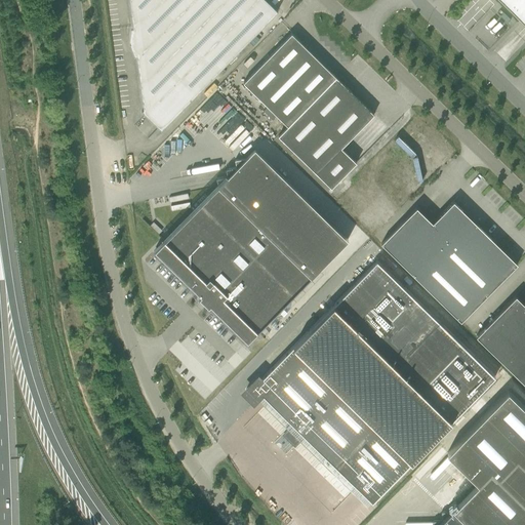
[(142,111),(146,115),(161,130),(191,99),(190,99),(261,27),(261,28),(278,11),(266,0),(130,0),(145,108),(142,111)]
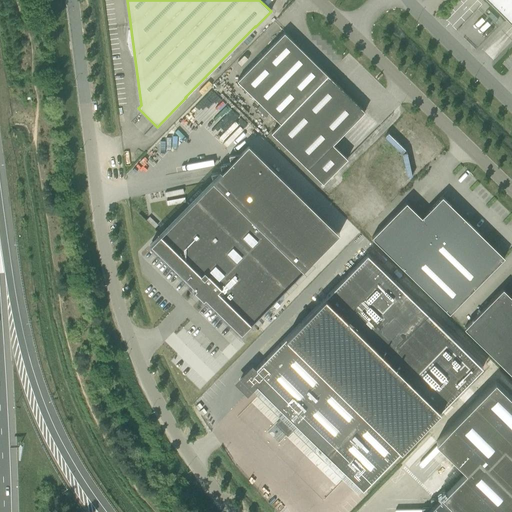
[(511,0),(488,0),(511,23),(511,0)]
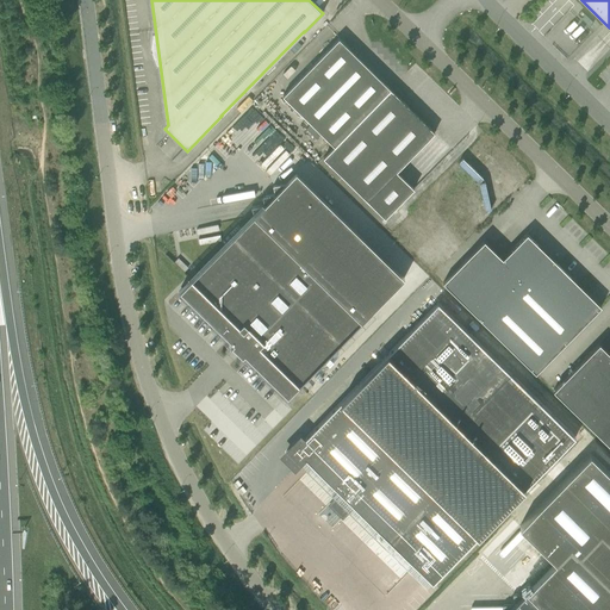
[(391,89),(387,85),(340,38),(284,95),(335,145),(391,89)]
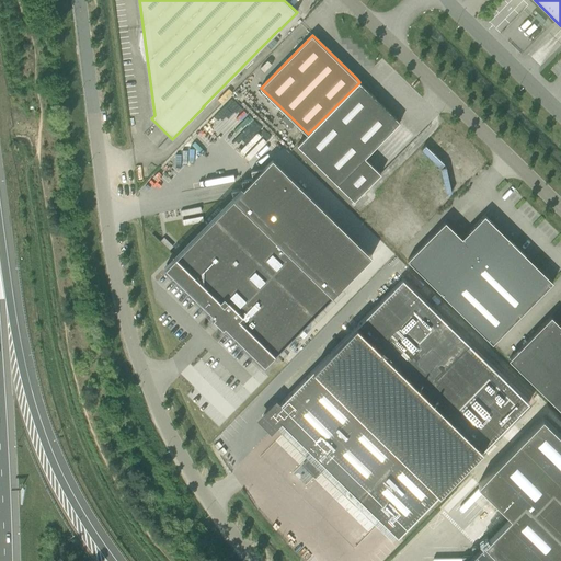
[(297,145),(354,201),(381,173),(365,158),(400,122),(359,82),(308,134),(297,145)]
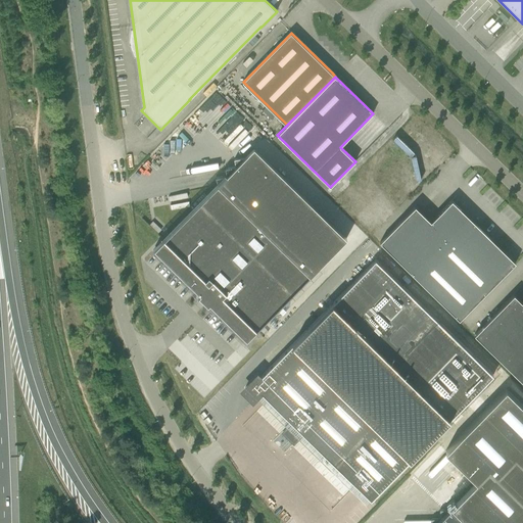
[(217,133),(222,138),(239,119),(230,111),(224,117),(227,121),(217,133)]
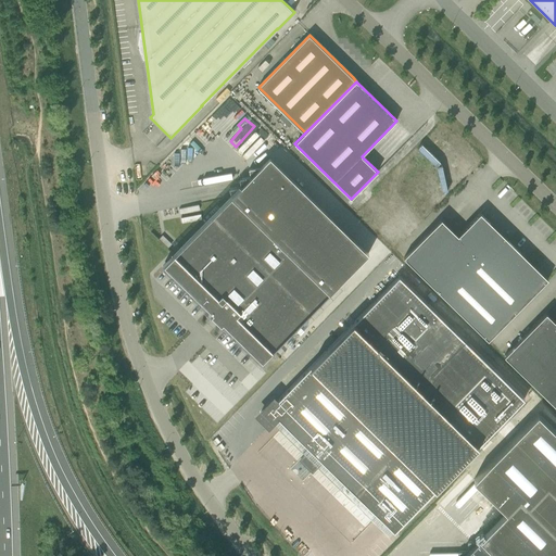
[(222,326),(223,325),(263,363),(274,351),(368,254),(269,158),(260,167),(249,169),(250,177),(239,179),(241,187),(229,189),(231,197),(163,266),(212,314),(211,315),(222,326)]
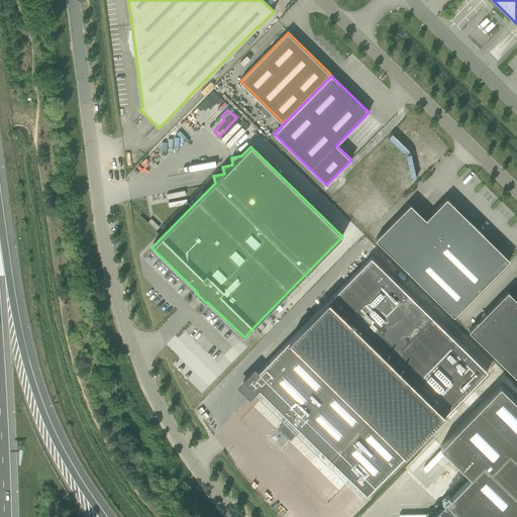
[(454,316),(509,260),(446,198),(426,219),(410,204),(376,239),(454,316)]
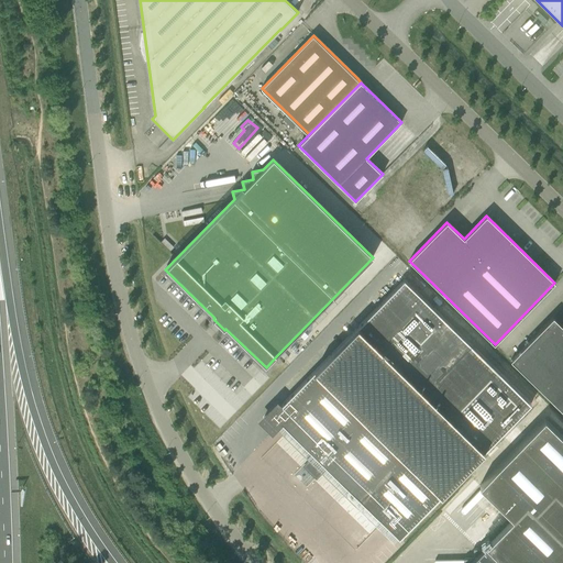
[(278,404),(264,418),(275,429),(282,422),(361,500),(454,404),(446,396),(454,388),(442,377),(473,345),(405,279),(282,406),(278,404)]
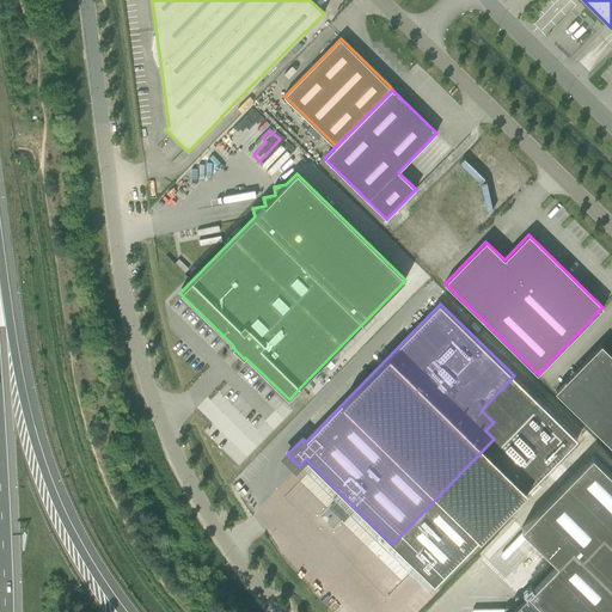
[(611,447),(611,352),(611,354),(601,344),(555,391),(611,447)]
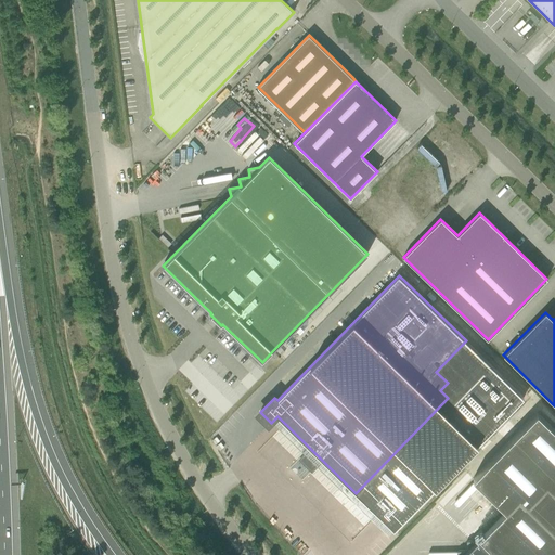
[(481,447),(483,450),(492,441),(472,422),(469,424),(454,409),(448,414),(448,413),(405,457),(437,488),(474,450),(476,452),(481,447)]
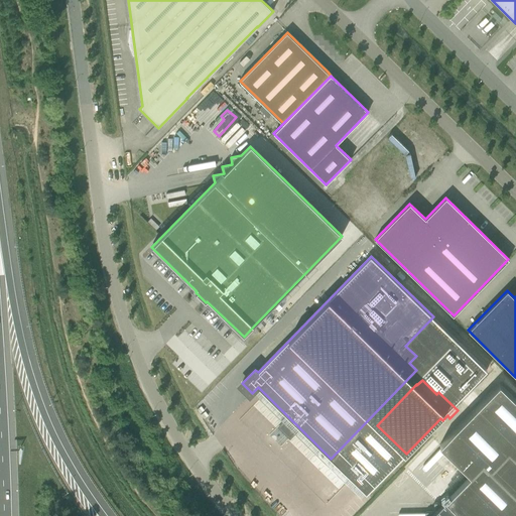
[(515,515),(515,400),(499,384),(439,444),(470,475),(445,500),(462,515),(515,515)]
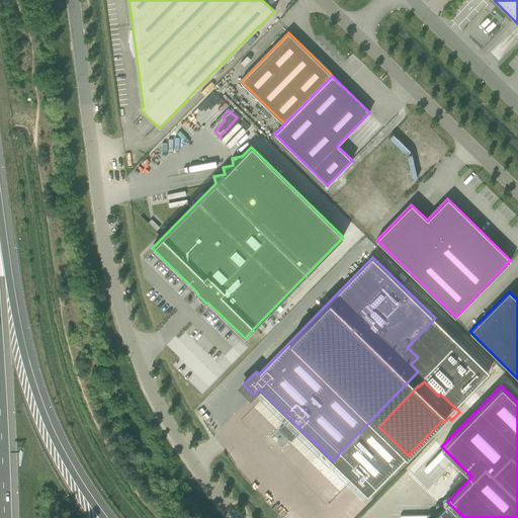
[(463,517),(447,502),(444,505),(437,505),(437,512),(435,514),(428,514),(427,517),(463,517)]
